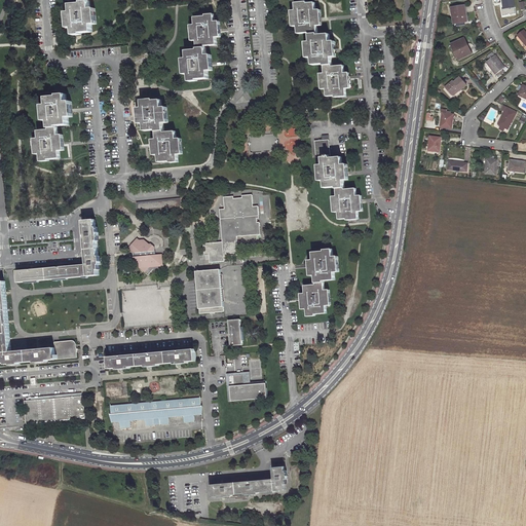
[(91,9),(91,0),(82,1),(82,4),(71,4),(72,12),(70,12),(71,28),(73,28),(73,36),(82,35),(82,34),(94,33),(94,25),(95,25),(94,9),(91,9)]
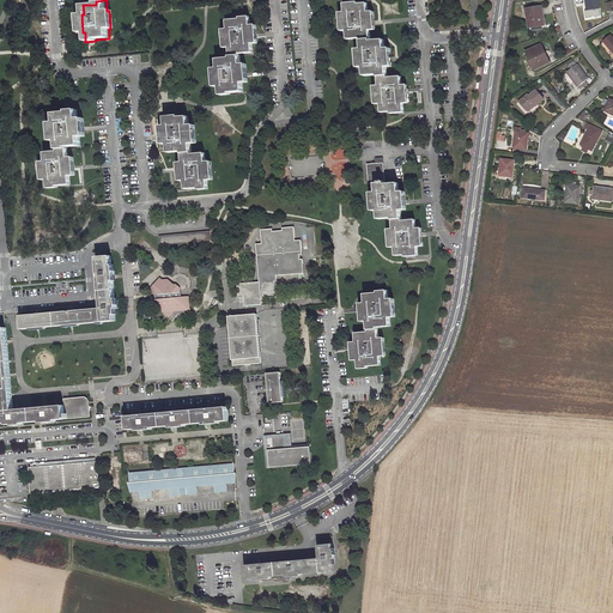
[(599,0),(586,0),(589,16),(598,14),(598,10),(600,8),(599,0)]
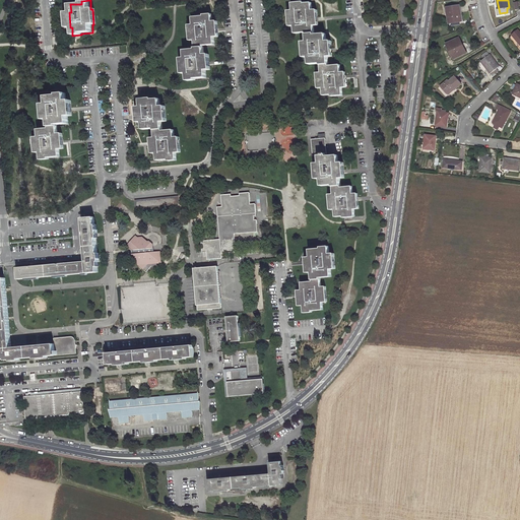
[(343,87),(342,72),(340,72),(339,64),(328,66),(327,57),(329,57),(328,42),(326,42),(325,34),(314,35),(313,25),(315,25),(314,10),(312,10),(311,3),(305,4),(305,2),(293,2),(294,10),(291,11),(294,26),(295,25),(295,34),(306,33),(307,42),(305,42),(307,57),(308,57),(309,64),(320,63),(321,72),(320,72),(321,87),(322,87),(323,96),(330,95),(330,94),(342,93),(341,87),(343,87)]
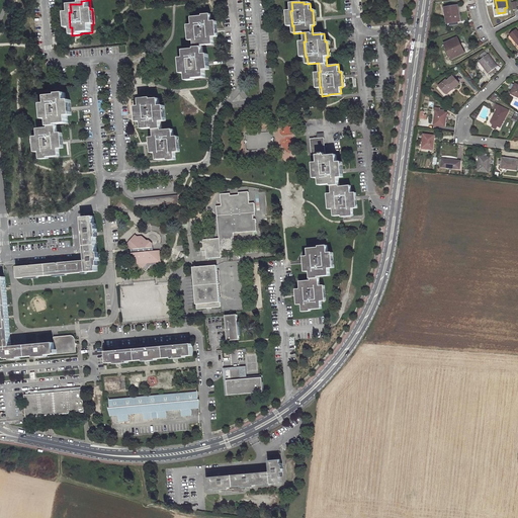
[(457,6),(445,8),(448,26),(462,23),(460,13),(459,13),(457,6)]
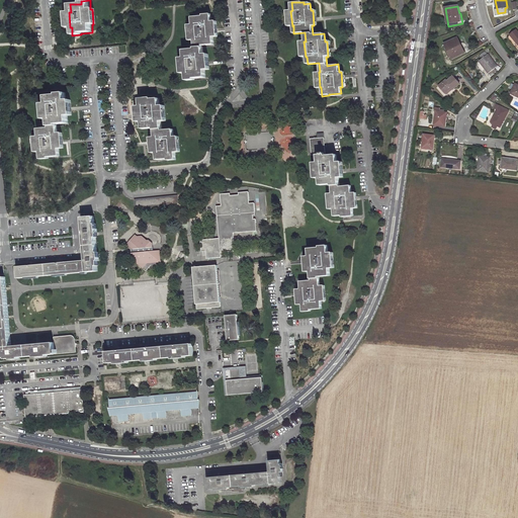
[(214,37),(212,22),(211,22),(210,16),(203,17),(203,15),(191,16),(192,26),(191,26),(192,41),(193,40),(194,50),(184,51),(185,59),(183,59),(184,74),(186,74),(187,81),(193,81),(193,79),(206,78),(205,70),(206,70),(205,55),(203,55),(202,46),(213,45),(212,37),(214,37)]
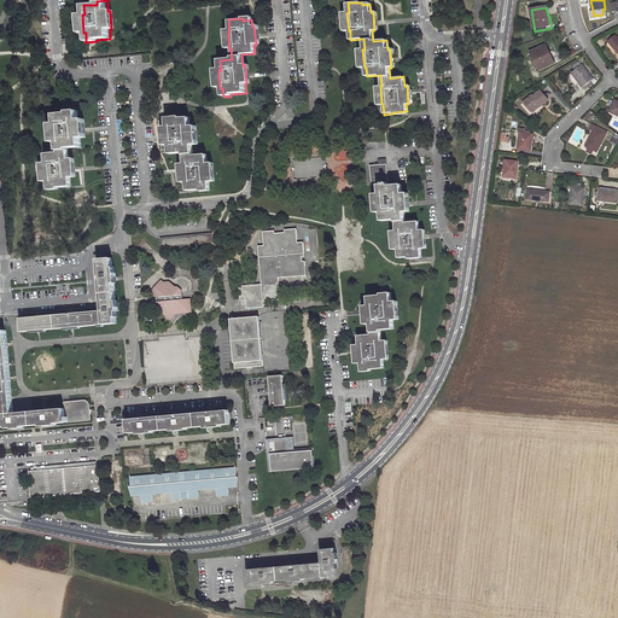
[(553,64),(546,46),(530,53),(537,71),(553,64)]
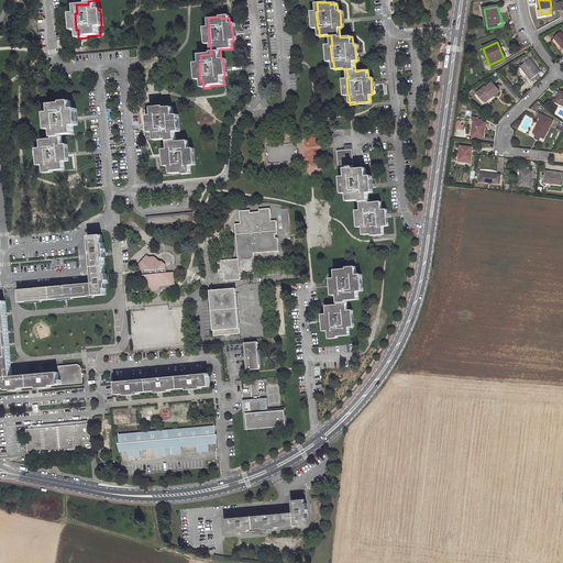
[(531,61),(518,69),(526,79),(529,77),(531,79),(540,73),(531,61)]
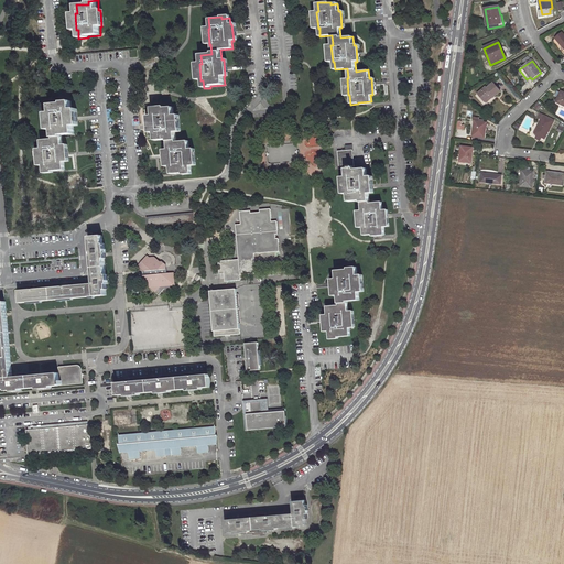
[(486,89),(477,96),(481,101),(490,95),(491,97),(498,91),(491,84),(485,88),(486,89)]
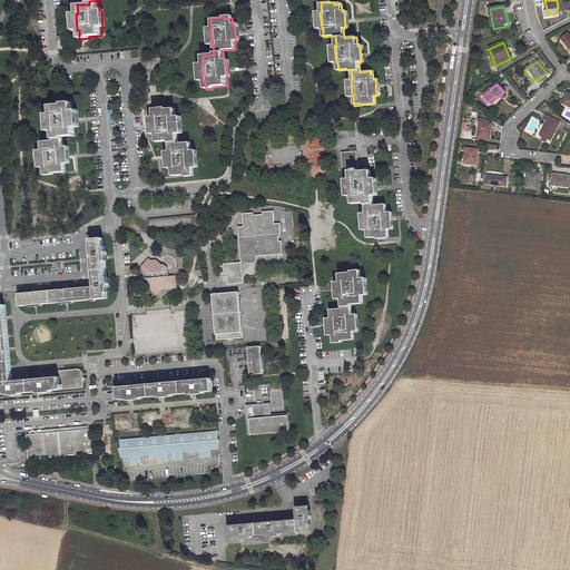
[(74,111),(74,102),(65,102),(65,105),(51,106),(52,114),(50,114),(51,131),(52,131),(53,141),(41,141),(41,149),(40,149),(40,167),(42,167),(43,175),(52,175),(52,173),(66,172),(65,164),(67,164),(66,147),(65,147),(64,137),(76,137),(75,128),(77,128),(76,111),(74,111)]
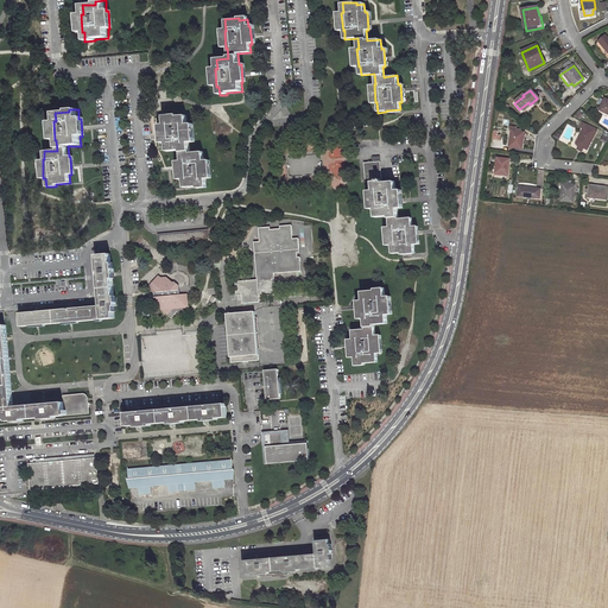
[(178,115),(165,116),(165,125),(163,125),(165,144),(166,144),(168,152),(181,151),(181,162),(179,162),(181,179),(183,179),(183,188),(196,187),(196,189),(206,188),(206,179),(207,179),(206,160),(203,160),(203,152),(190,153),(190,144),(191,144),(190,125),(188,125),(188,116),(179,118),(178,115)]
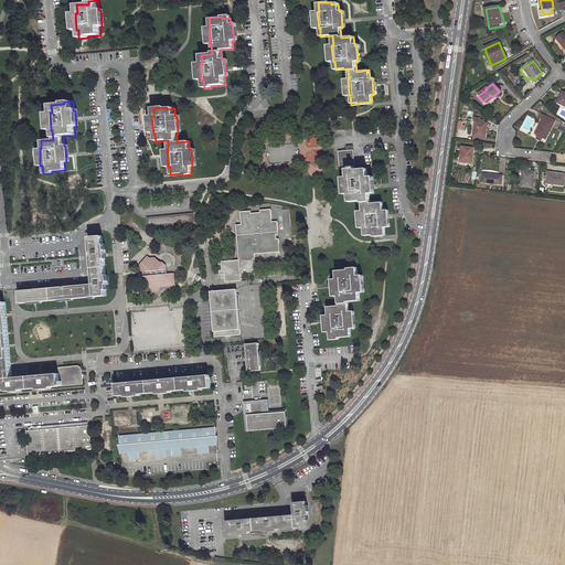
[(554,121),(544,117),(535,134),(545,139),(554,121)]
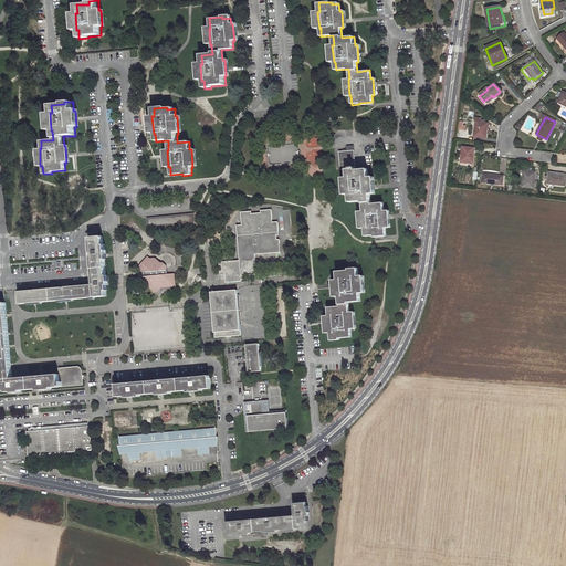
[(488,124),(475,122),(473,137),(485,139),(488,124)]
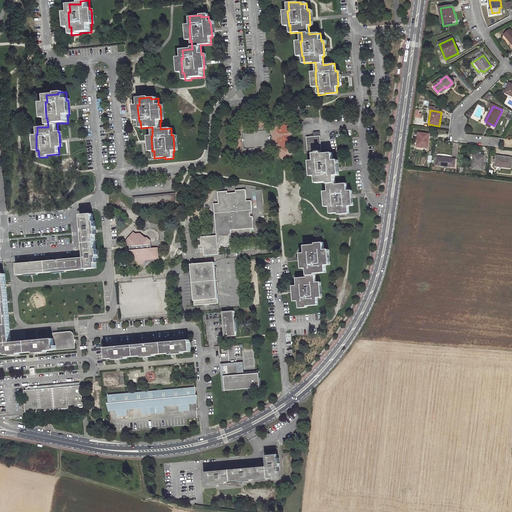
[(245,147),(271,146),(270,130),(244,132),(245,147)]
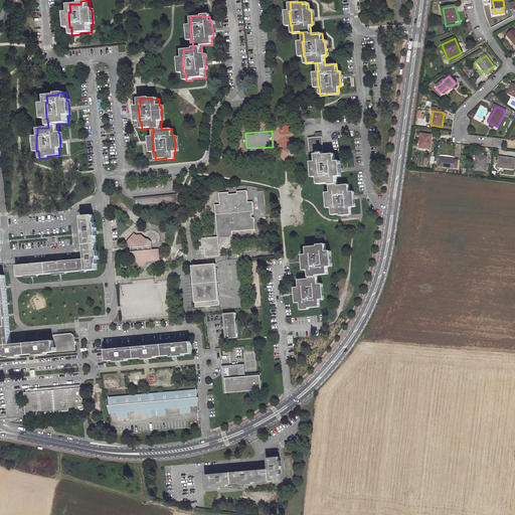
[(353,206),(352,191),(350,191),(349,184),(338,185),(337,176),(338,176),(337,160),(335,160),(334,153),(323,154),(321,133),(315,133),(315,136),(312,136),(312,138),(308,138),(309,154),(315,154),(315,161),(314,161),(315,176),(317,176),(318,183),(319,183),(329,183),(330,191),(328,191),(329,207),(331,206),(332,214),(340,213),(340,215),(352,214),(351,206),(353,206)]
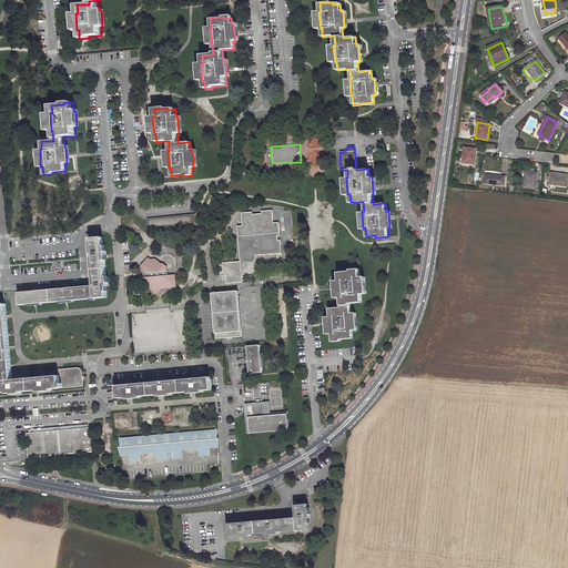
[(476,150),(464,149),(462,164),(473,165),(476,150)]
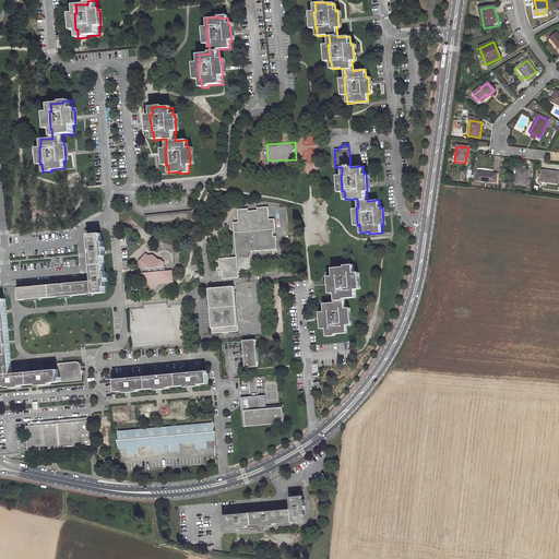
[(530,170),(518,169),(516,183),(527,186),(530,170)]
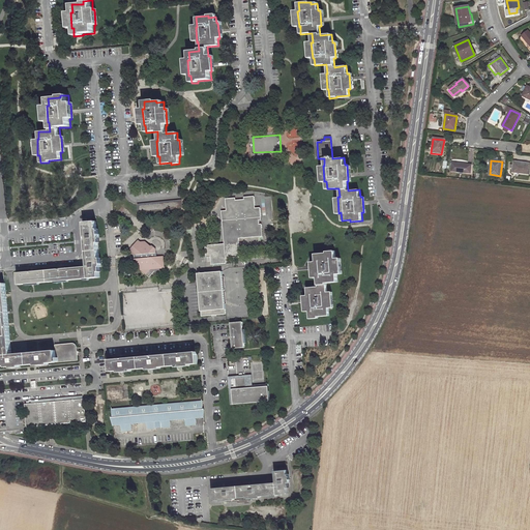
[(529,168),(529,162),(513,160),(511,173),(529,175),(529,168)]
